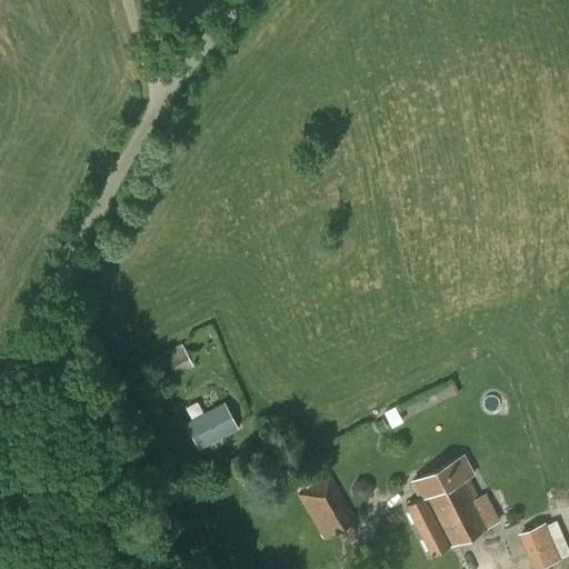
[(150,360),(161,381),(193,365),(182,343),(150,360)]
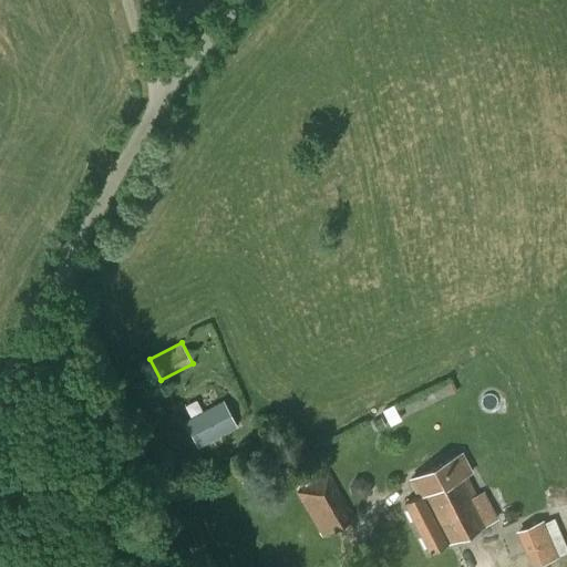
[(185,421),(198,445),(236,426),(223,401),(185,421)]
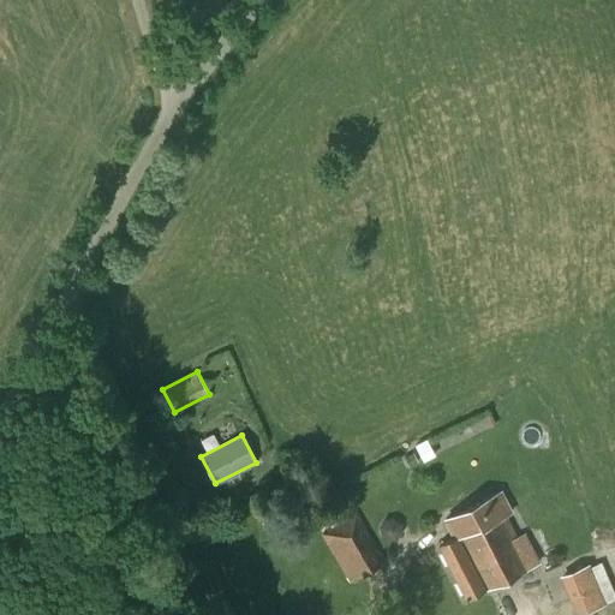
[(512,512),(501,490),(445,520),(453,538),(439,545),(466,601),(541,563),(525,533),(517,537),(506,514),(512,512)]
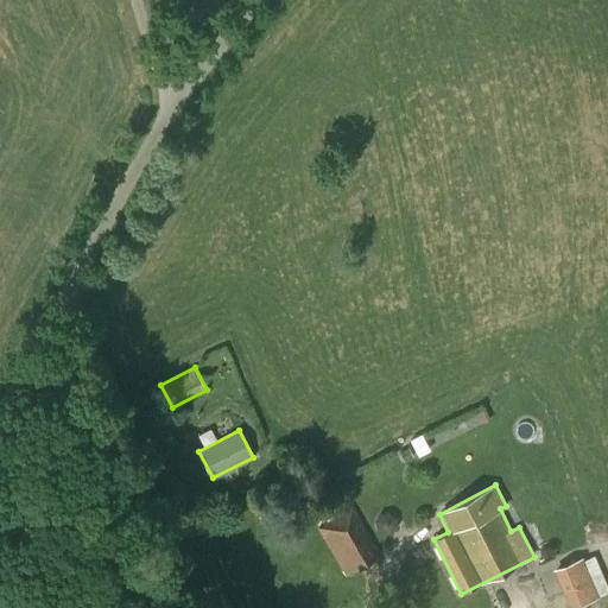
[(318,529),(346,575),(380,555),(353,508),(318,529)]
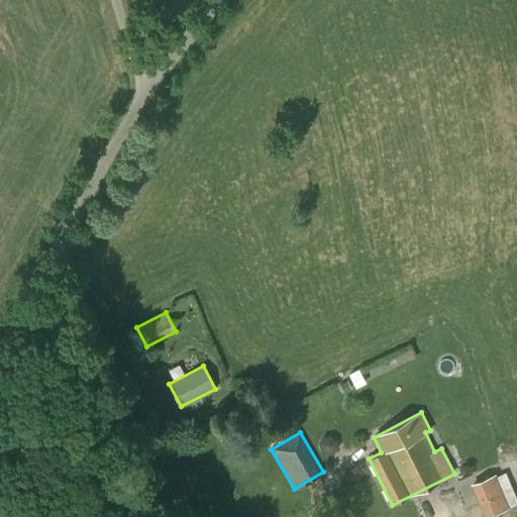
[(496,474),(471,484),(484,516),(486,516),(516,503),(516,500),(505,473),(497,477),(496,474)]
